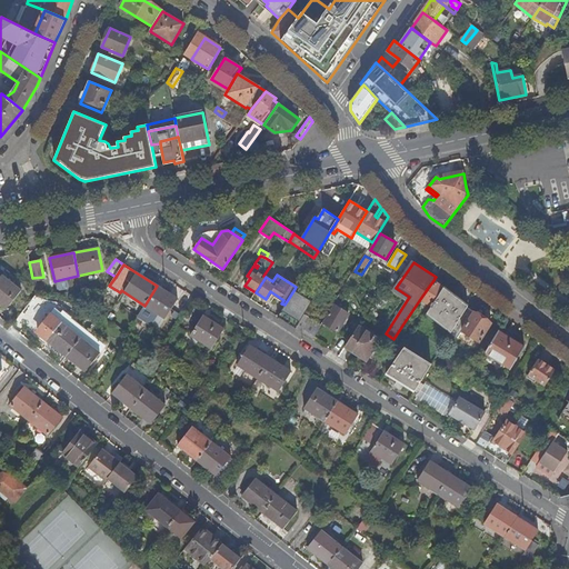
[(0,303),(7,309),(21,291),(2,276),(0,277),(0,303)]
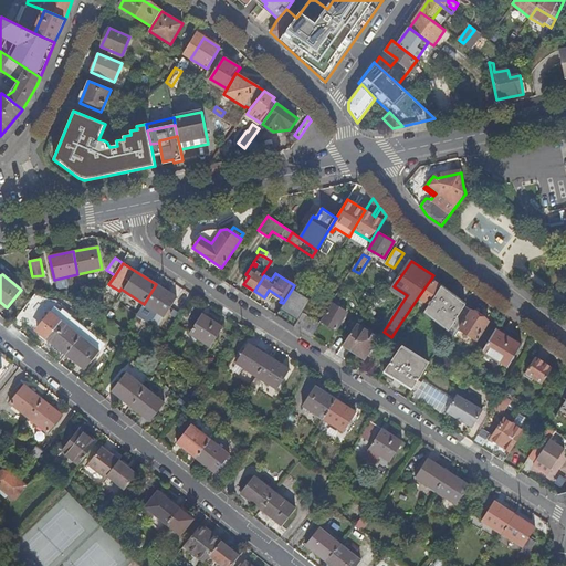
[(429,304),(442,286),(431,279),(418,297),(429,304)]
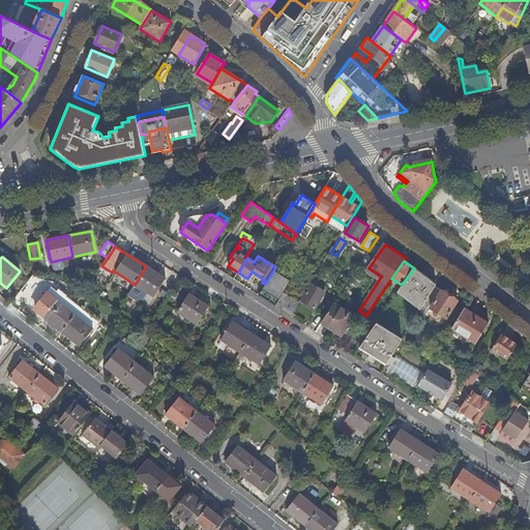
[(436,286),(439,282),(416,265),(414,268),(402,285),(398,291),(421,306),(436,286)]
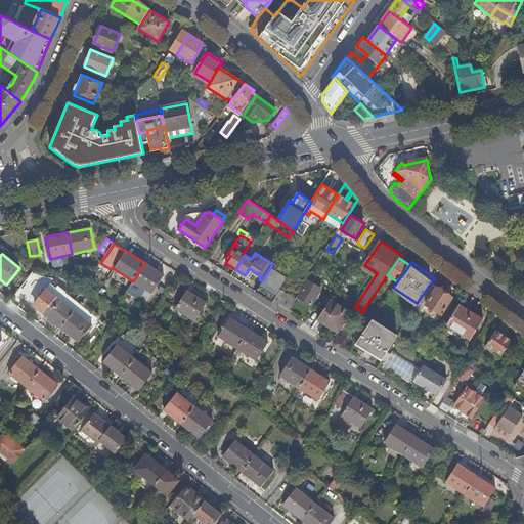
[(151,268),(144,263),(133,281),(151,294),(164,275),(151,268)]
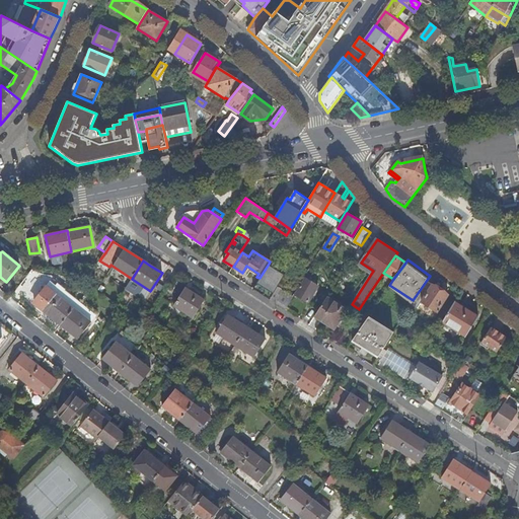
[(252,289),(269,299),(274,292),(279,284),(285,274),(269,264),(260,278),(252,289)]
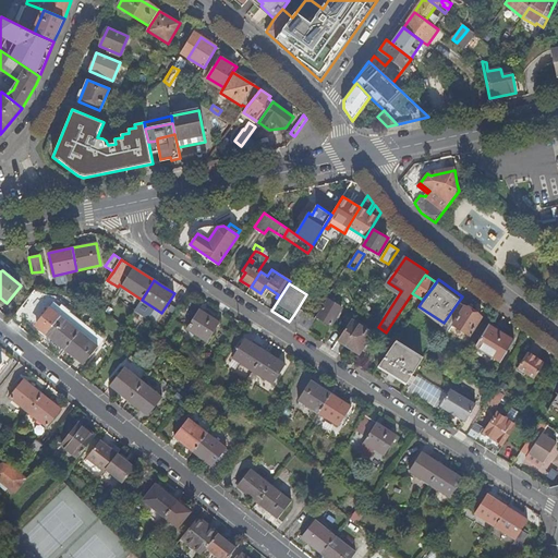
[(385,299),(375,292),(371,299),(379,305),(385,299)]
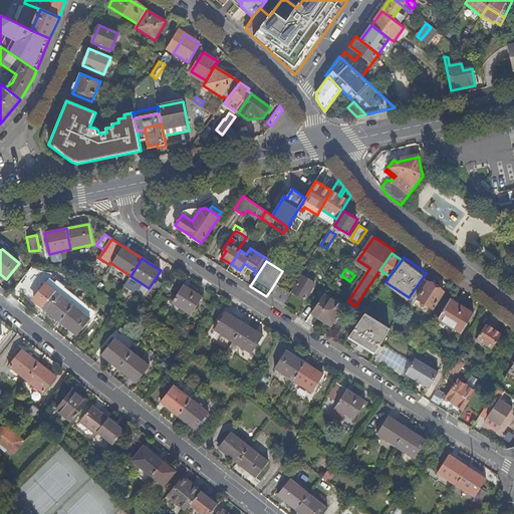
[(302,275),(292,291),(305,300),(315,283),(302,275)]
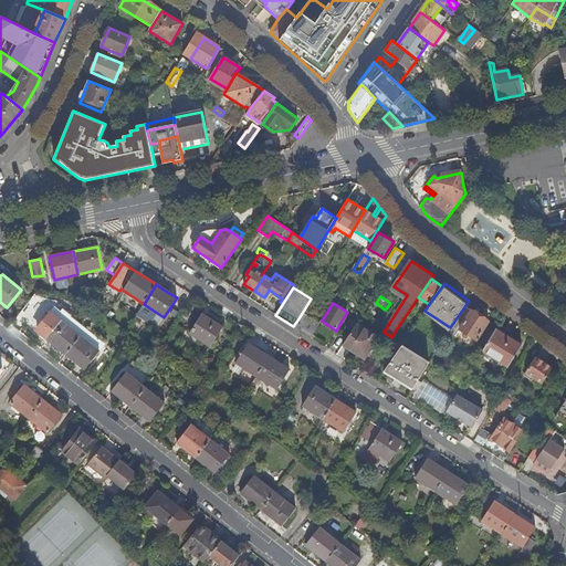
[(471,310),(465,305),(450,327),(456,332),(459,327),(471,310)]
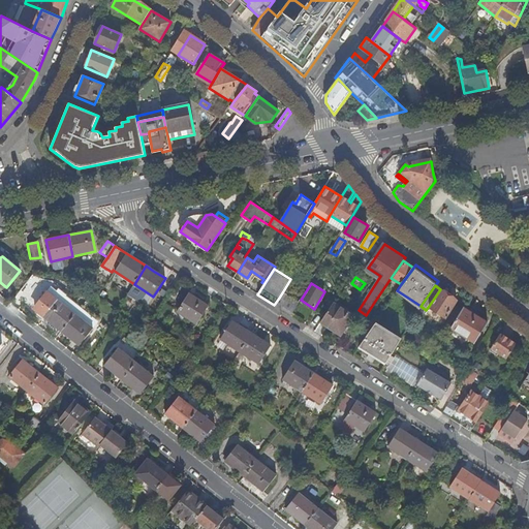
[(447,317),(461,297),(442,285),(440,289),(429,306),(447,317)]
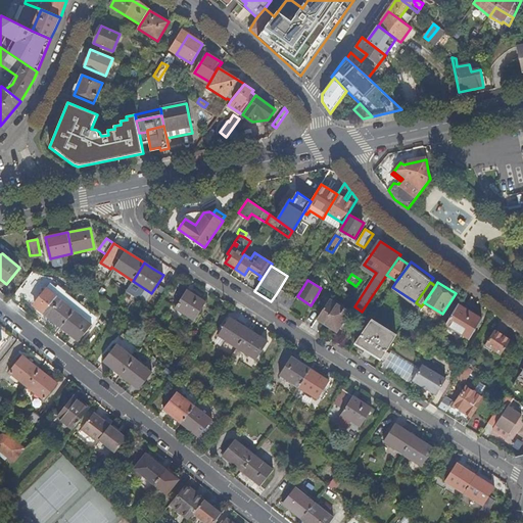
[(271,301),(288,313),(295,299),(287,294),(289,291),(281,286),(276,294),(271,301)]
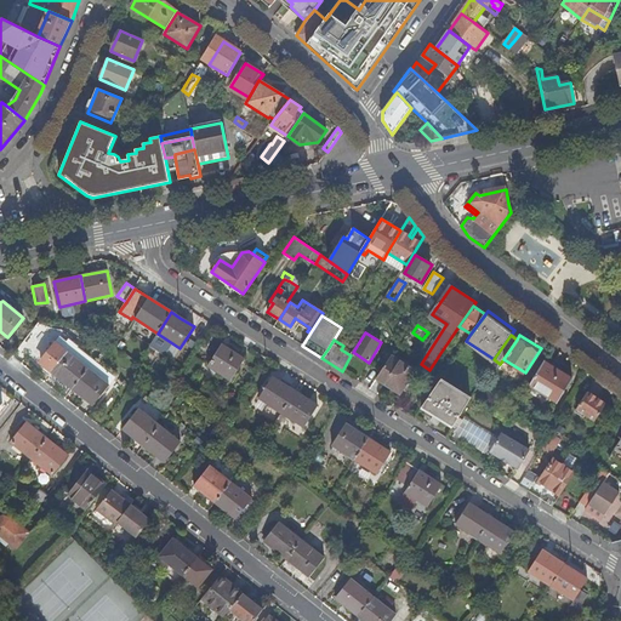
[(51,372),(73,388),(89,369),(72,355),(68,352),(56,342),(50,351),(51,352),(43,363),(52,371),(51,372)]
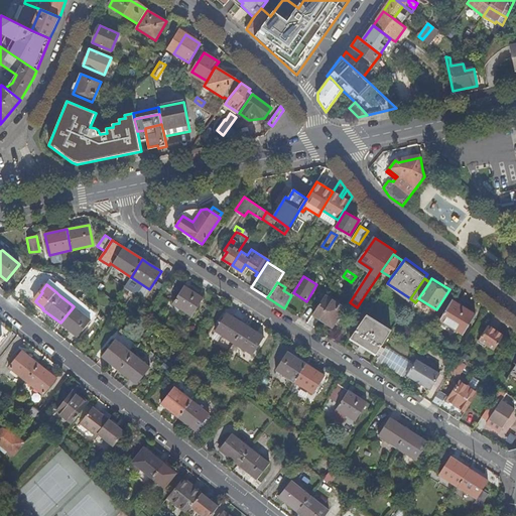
[(204,298),(184,286),(172,304),(191,316),(204,298)]
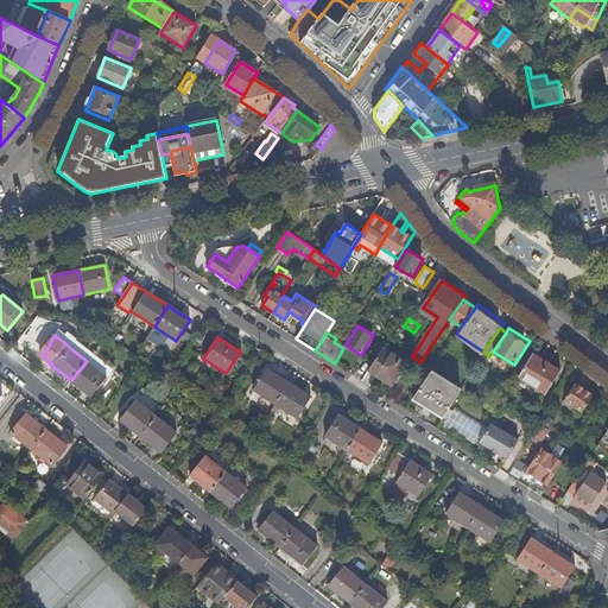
[(87,361),(92,355),(92,354),(75,341),(70,348),(87,361)]
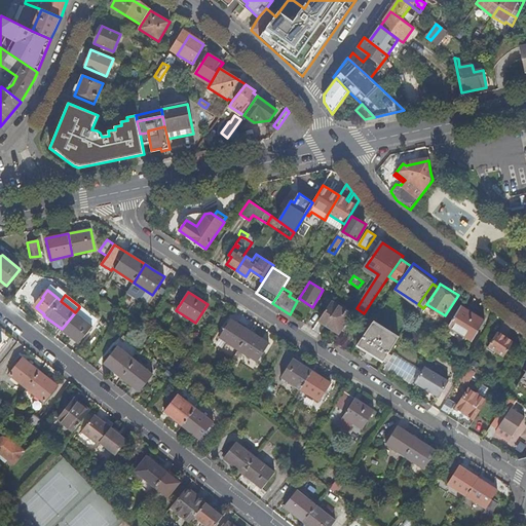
[(350,314),(331,302),(318,321),(338,334),(350,314)]
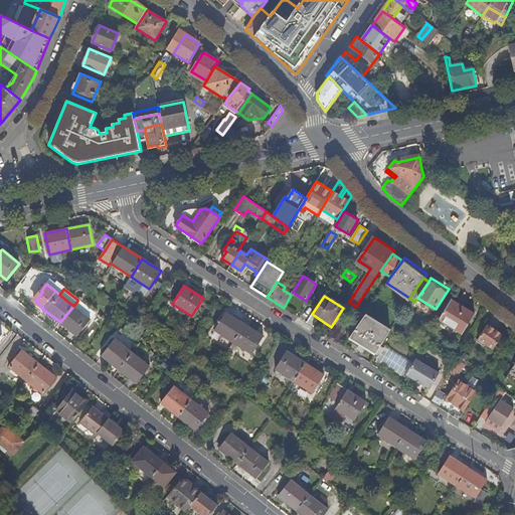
[(474,314),(452,300),(439,321),(462,335),(474,314)]
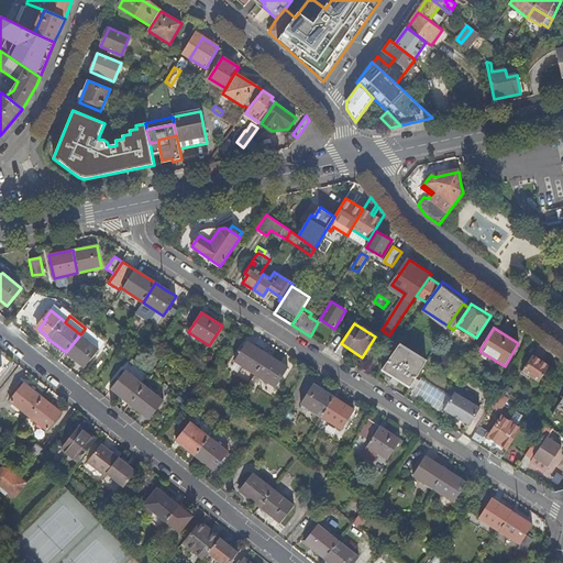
[(80,334),(66,352),(85,368),(99,350),(90,343),(96,338),(85,329),(80,334)]
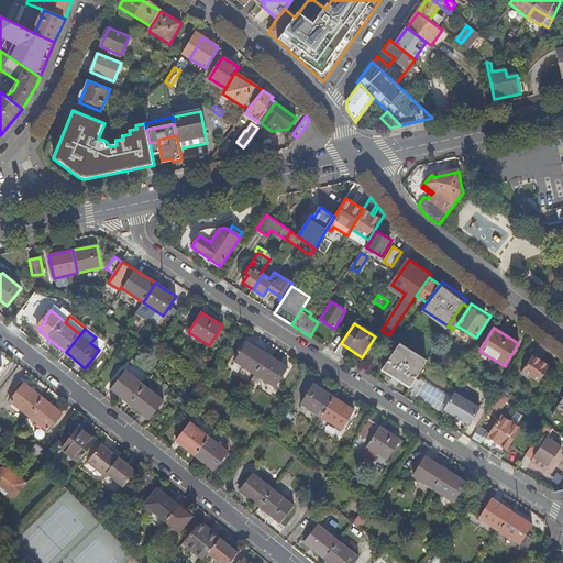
[(255,374),(267,355),(246,342),(234,361),(255,374)]
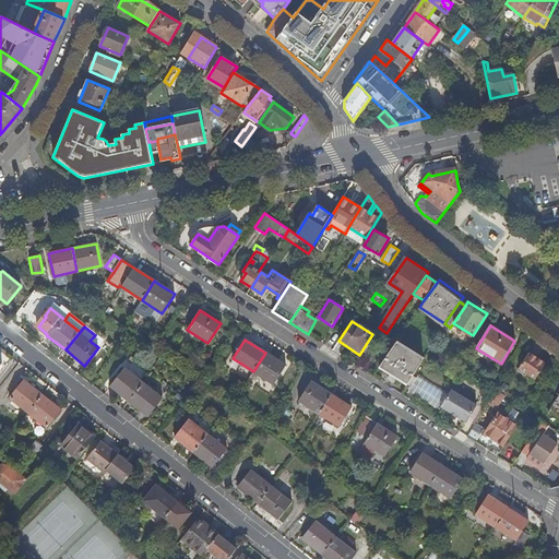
[(424,359),(396,342),(380,367),(391,375),(388,380),(393,383),(396,378),(407,384),(424,359)]
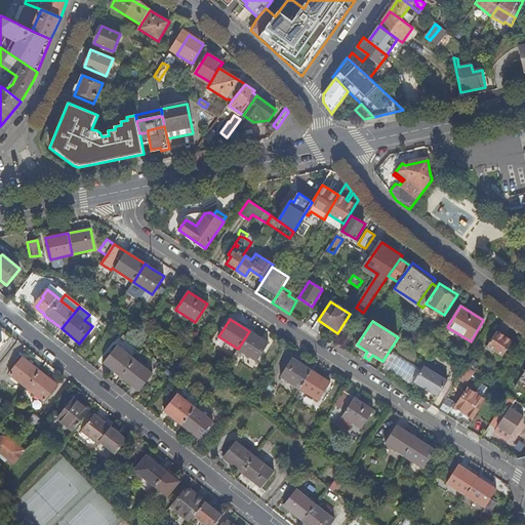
[(269,344),(249,331),(238,349),(257,361),(269,344)]
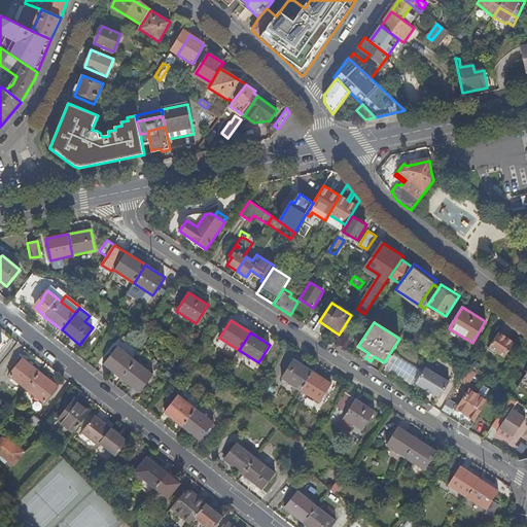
[(514,344),(498,334),(489,348),(504,358),(514,344)]
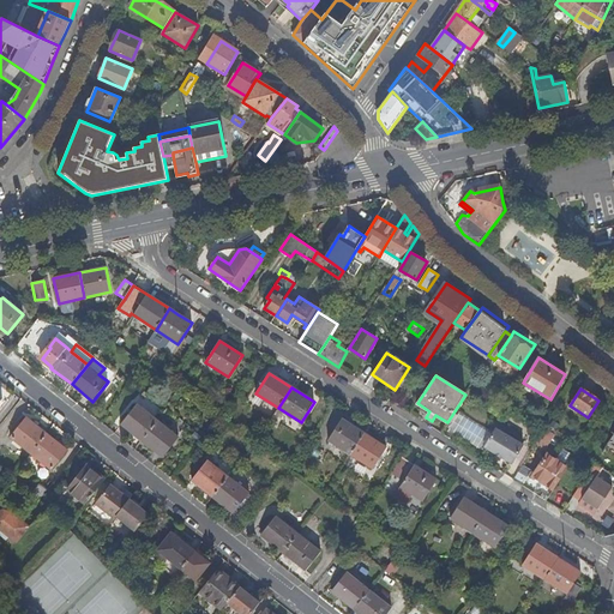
[(121,425),(143,440),(158,421),(137,404),(121,425)]
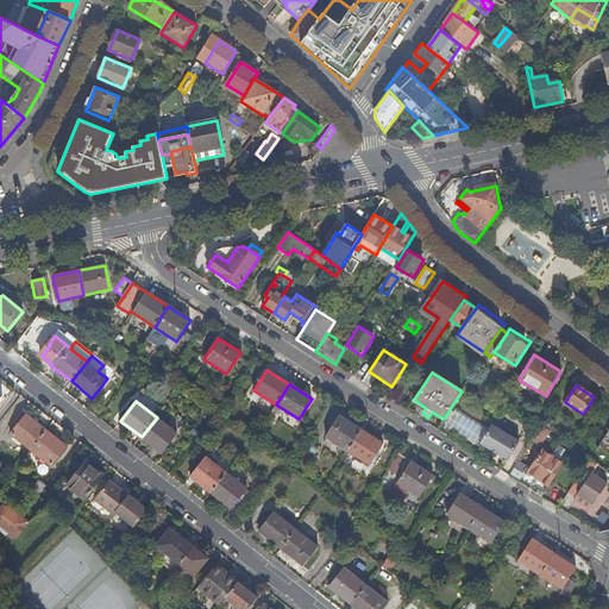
[(31,450),(46,431),(25,414),(10,433),(31,450)]
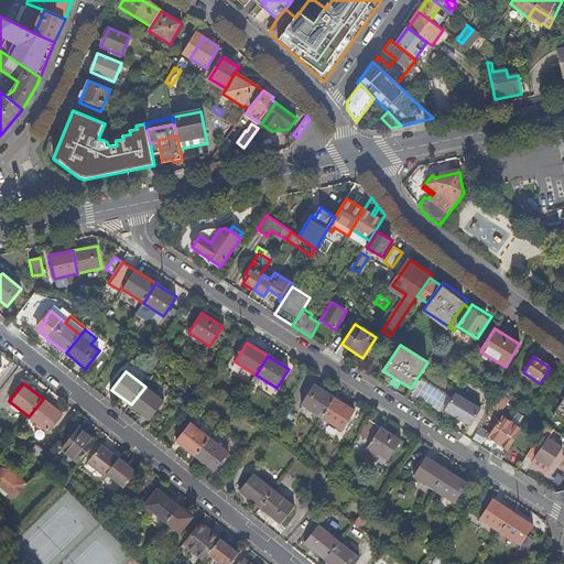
[(302,418),(316,426),(322,418),(334,398),(313,384),(301,404),(308,409),(302,418)]
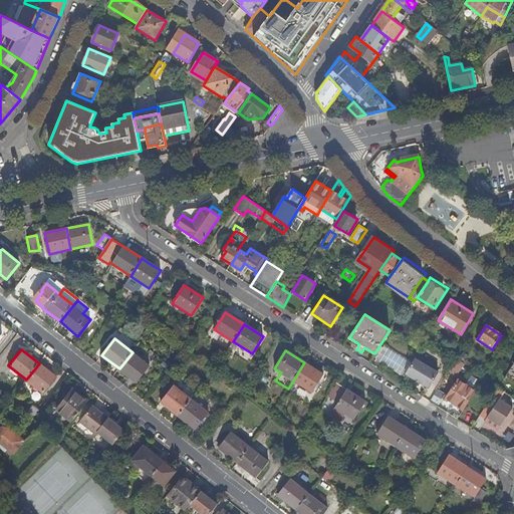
[(133,352),(119,368),(137,382),(150,366),(133,352)]
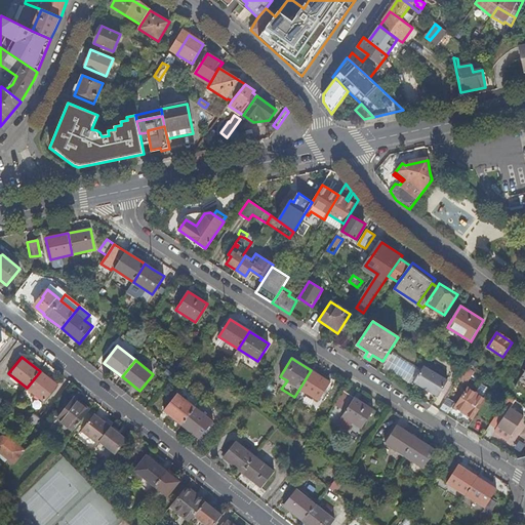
[(423,366),(414,382),(438,397),(448,380),(423,366)]
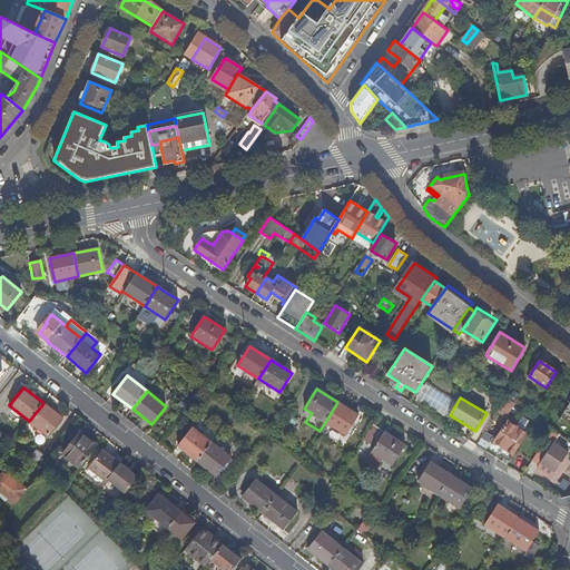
[(337,402),(325,422),(346,435),(359,416),(337,402)]
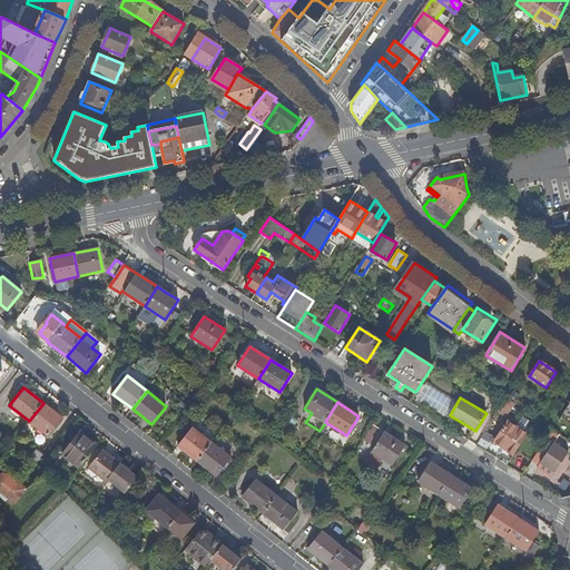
[(62,419),(43,403),(29,421),(48,436),(62,419)]
